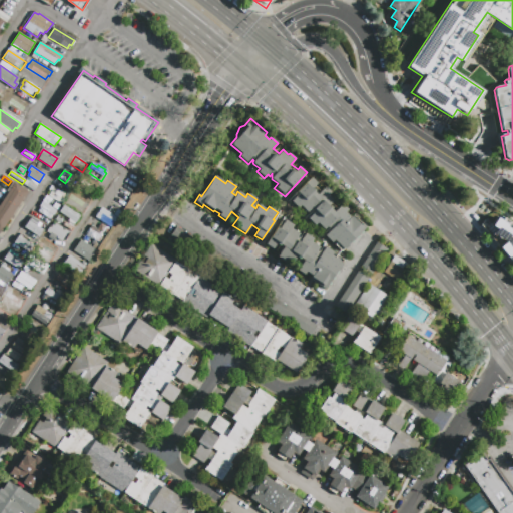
[(311,177),(317,184),(315,186),(321,192),(326,186),(338,198),(331,204),(337,209),(343,203),(367,227),(341,253),(334,246),(337,243),(334,241),(331,243),(324,236),(330,231),(327,228),(324,231),(317,225),(315,227),(307,220),(314,213),(311,210),(307,213),(300,207),(298,209),(291,202),(299,194),(297,192),(311,177)]
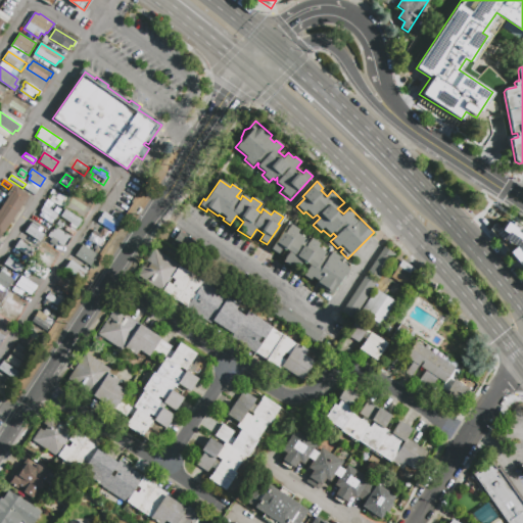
[(90,183),(102,191),(97,199),(85,191),(90,183)]
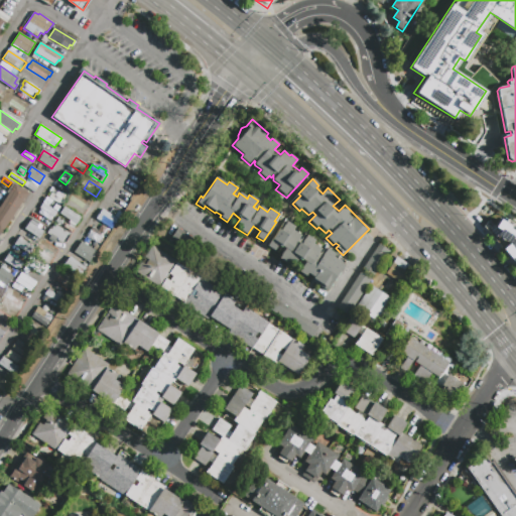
[(12,183),(29,195),(23,205),(21,204),(1,235),(0,234),(0,205),(7,195),(6,194),(12,183)]
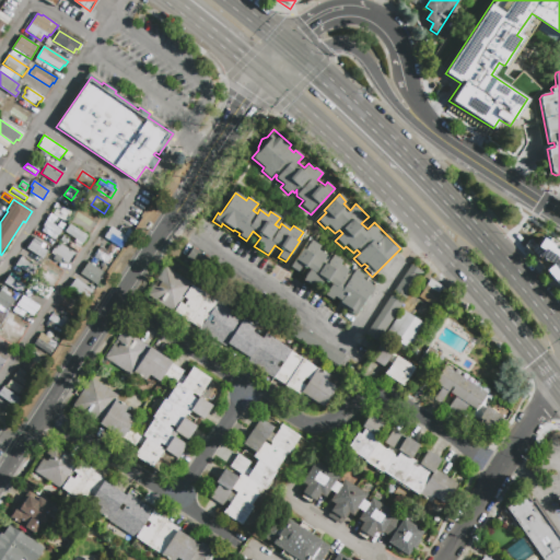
[(30,206),(34,200),(42,206),(37,211),(30,206)]
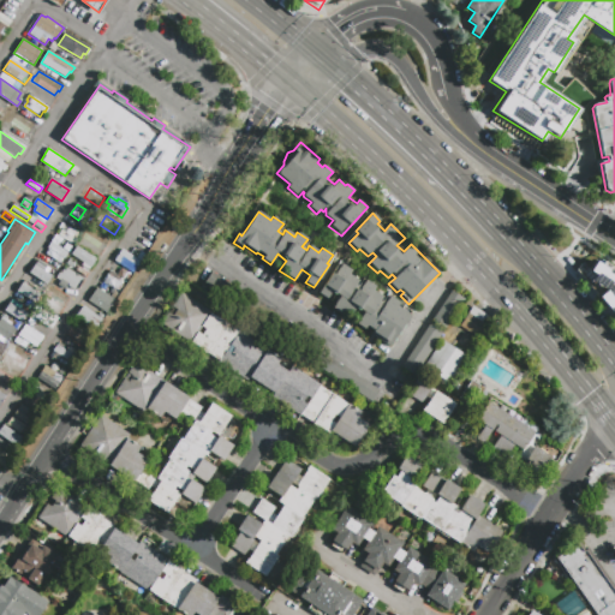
[(64,224),(79,234),(76,239),(60,228),(64,224)]
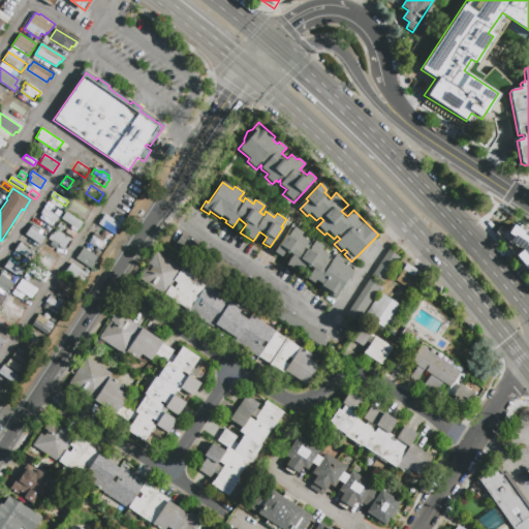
[(73,200),(76,196),(93,208),(90,212),(87,210),(85,213),(76,208),(79,205),(73,200)]
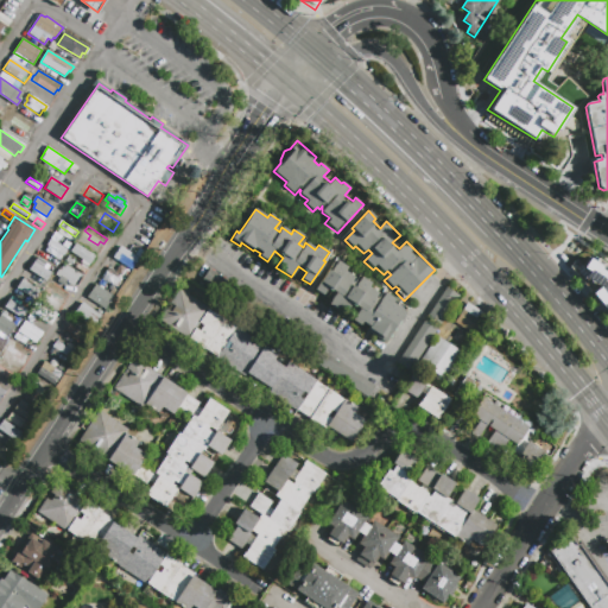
[(77,239),(74,245),(59,235),(63,229),(77,239)]
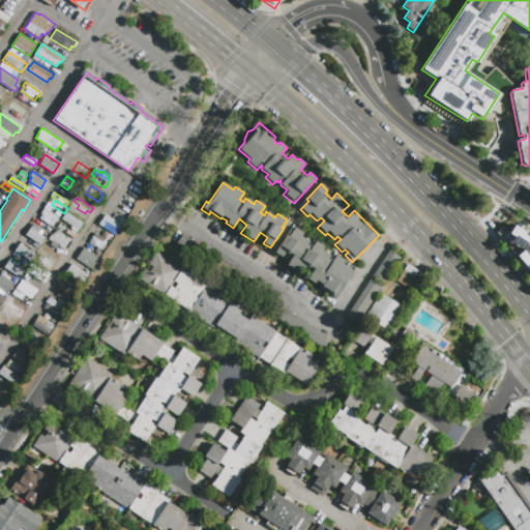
[(48,210),(51,205),(59,211),(56,215),(48,210)]
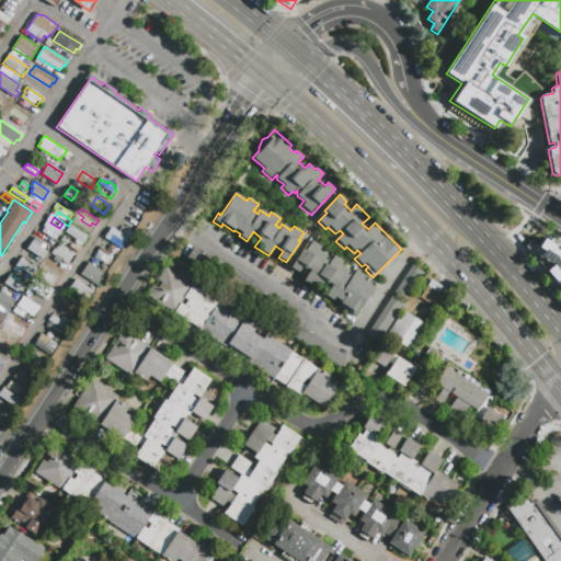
[(47,224),(61,232),(55,242),(41,233),(47,224)]
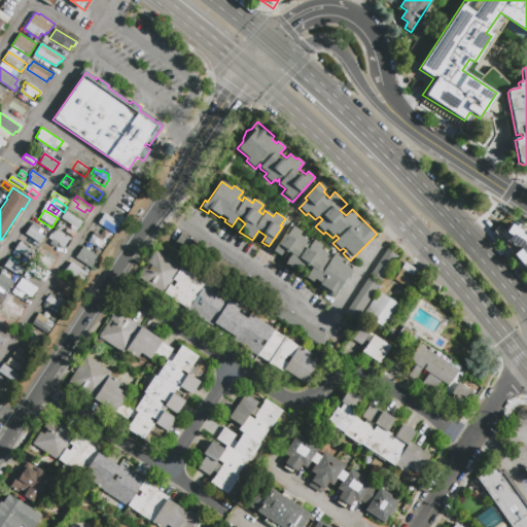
[(75,233),(69,229),(71,225),(61,218),(66,211),(83,222),(80,227),(79,226),(75,233)]
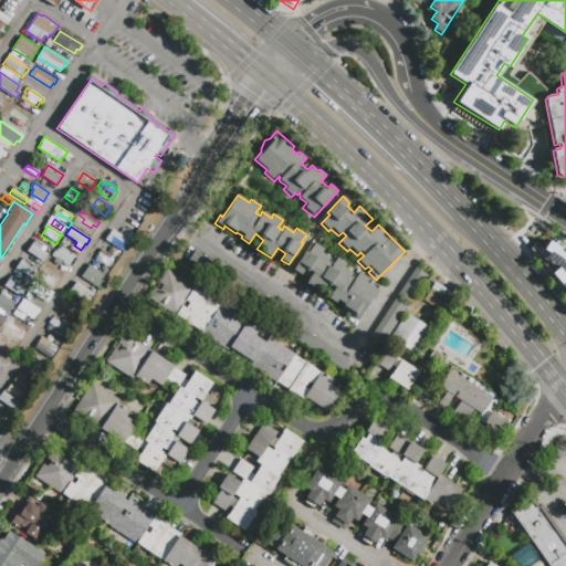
[(104,241),(108,234),(109,234),(113,230),(129,241),(122,252),(104,241)]
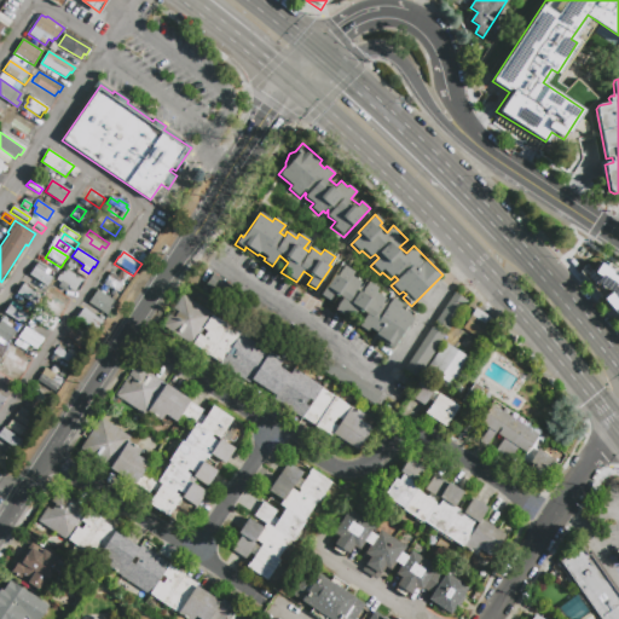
[(70,261),(76,265),(73,271),(67,267),(70,261)]
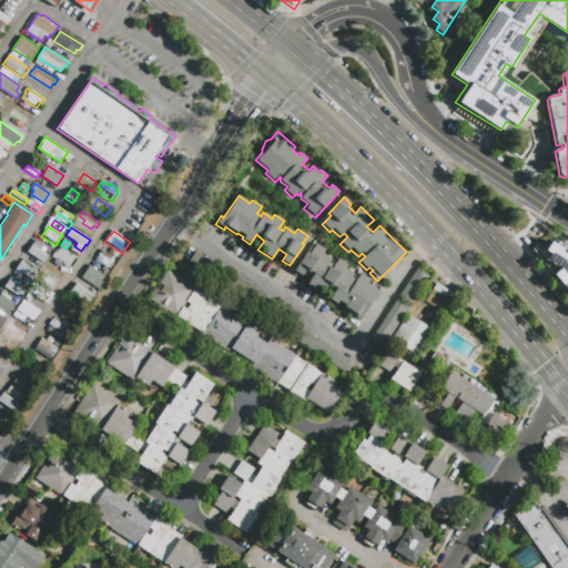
[(567,291),(534,250),(538,245),(547,252),(554,242),(558,246),(560,243),(567,247),(567,291)]
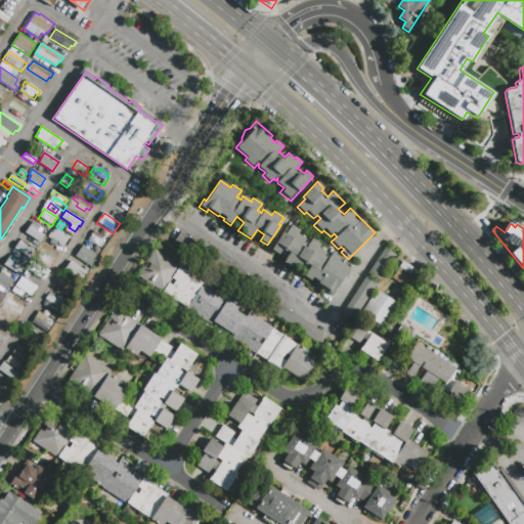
[(29,226),(44,235),(42,238),(44,239),(41,244),(25,233),(29,226)]
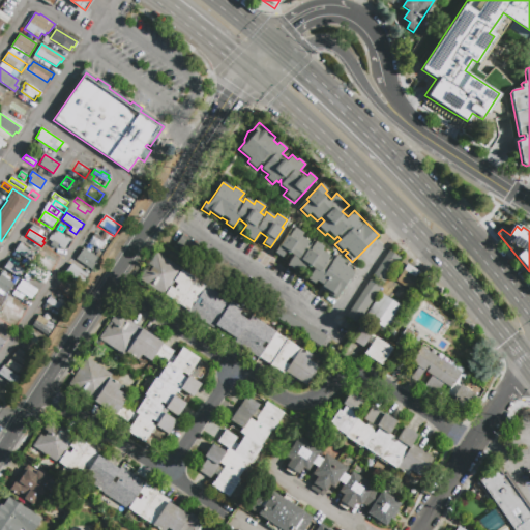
[(282,260),(273,254),(287,235),(290,237),(295,229),(305,235),(303,238),(305,240),(306,239),(311,242),(306,248),(310,251),(315,241),(324,248),(322,252),(330,257),(328,260),(331,263),(336,256),(356,269),(334,301),(331,299),(334,296),(324,289),(321,287),(320,284),(316,282),(315,285),(307,281),(315,270),(307,266),(303,272),(296,268),(294,271),(286,265),(292,257),(287,253),(282,260)]
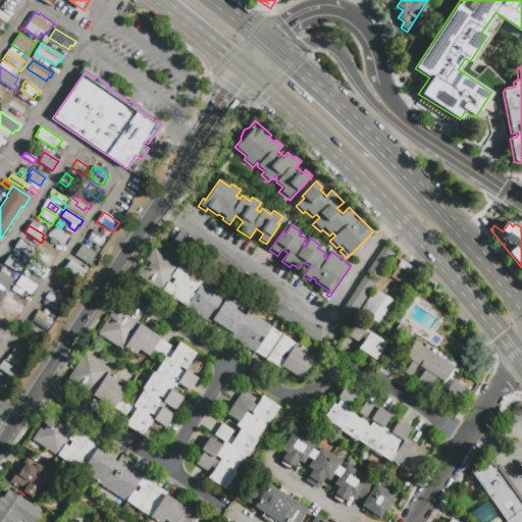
[(69,236),(64,245),(48,235),(51,229),(52,230),(55,226),(69,236)]
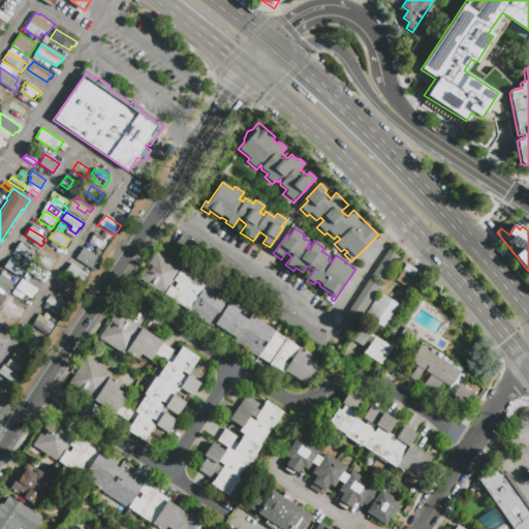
[(89,242),(91,238),(93,239),(96,235),(106,241),(103,246),(104,247),(102,251),(89,242)]
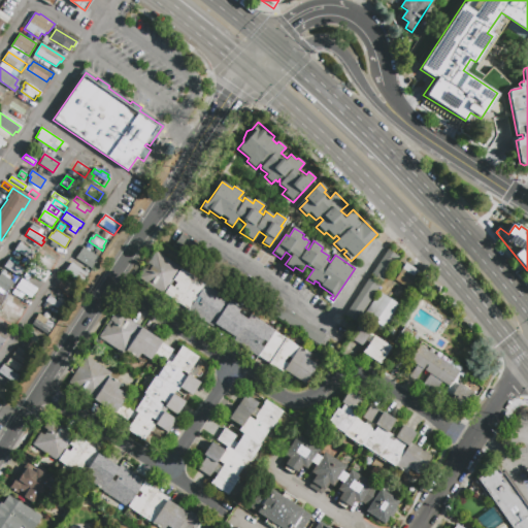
[(318,348),(173,249),(180,238),(325,337),(318,348)]
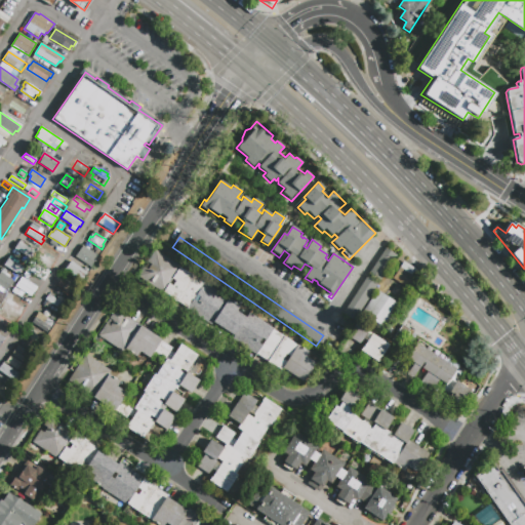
[(19,252),(14,249),(21,240),(26,244),(19,252)]
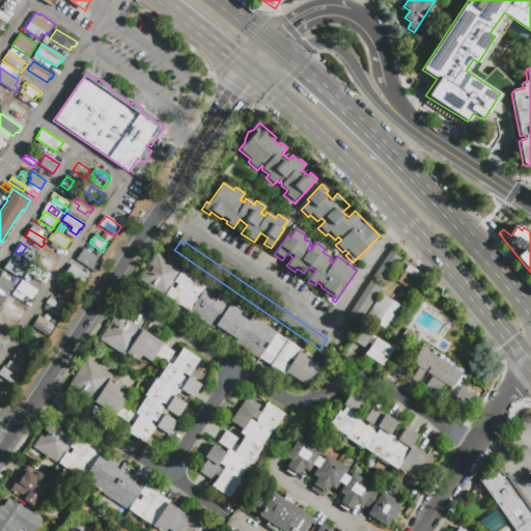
[(52,243),(58,247),(55,252),(49,248),(52,243)]
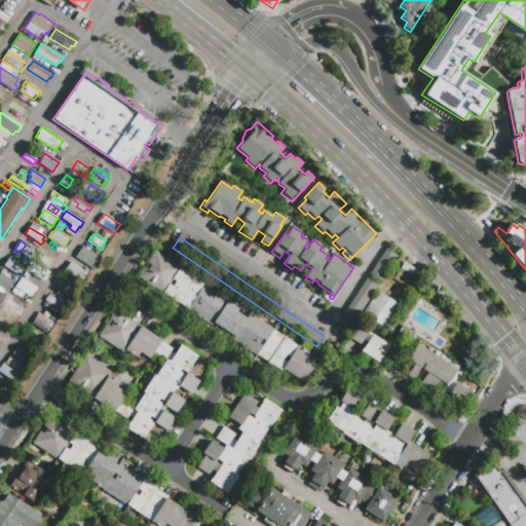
[(20,253),(26,245),(37,252),(32,261),(20,253)]
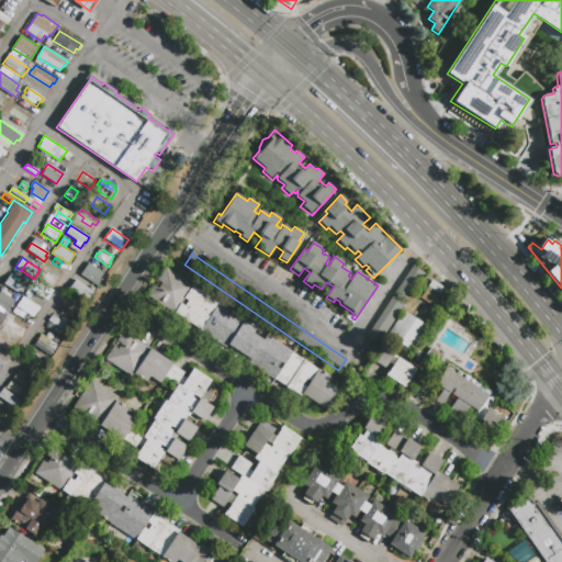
[(89,263),(104,273),(96,285),(80,276),(89,263)]
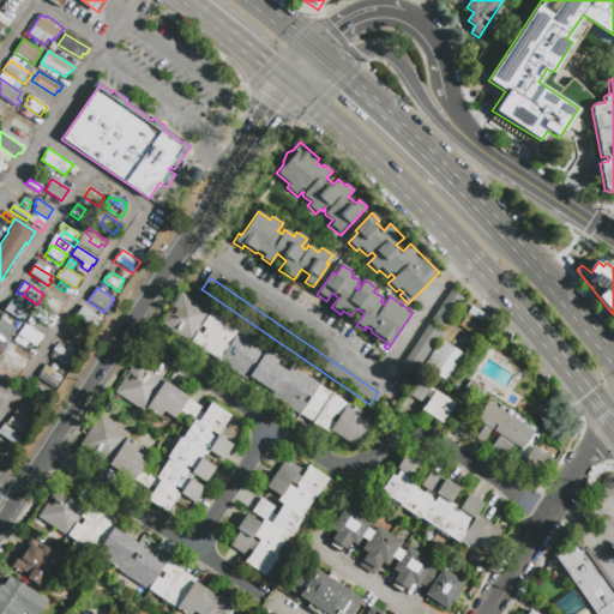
[(64,311),(48,300),(54,290),(70,301),(64,311)]
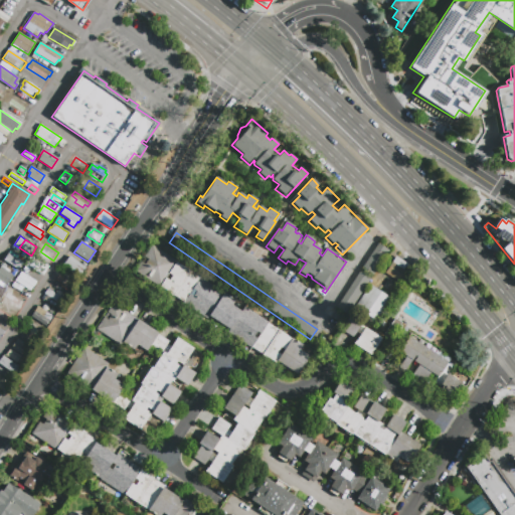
[(378,243),(389,250),(343,323),(332,316),(378,243)]
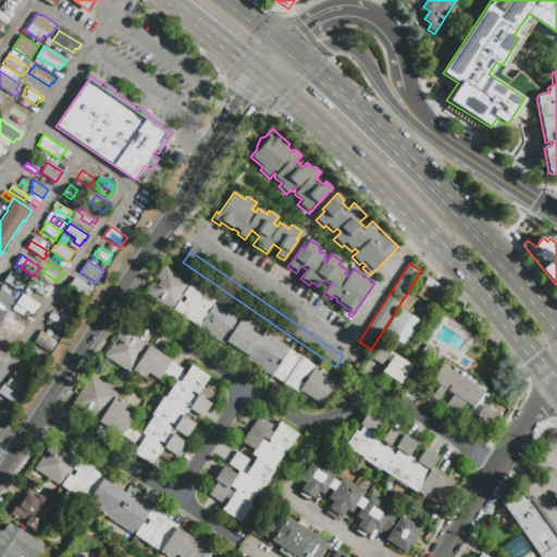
[(182,317),(146,294),(164,267),(192,284),(190,285),(254,325),(250,331),(260,337),(263,332),(289,349),(288,350),(314,367),(326,374),(323,380),(334,386),(321,406),(298,392),(297,394),(283,384),(271,376),(270,378),(245,360),(247,357),(225,343),(223,345),(182,319),(182,317)]
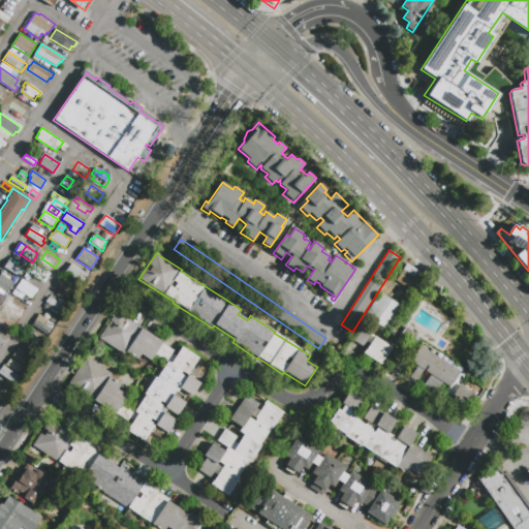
[(24,275),(21,279),(4,269),(9,260),(24,270),(22,274),(24,275)]
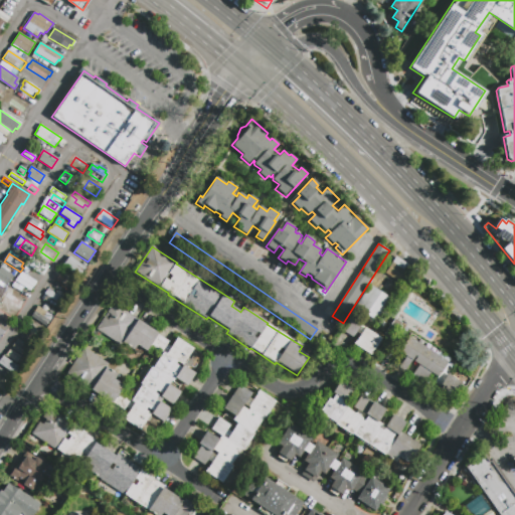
[(80,278),(63,267),(69,256),(87,269),(80,278)]
